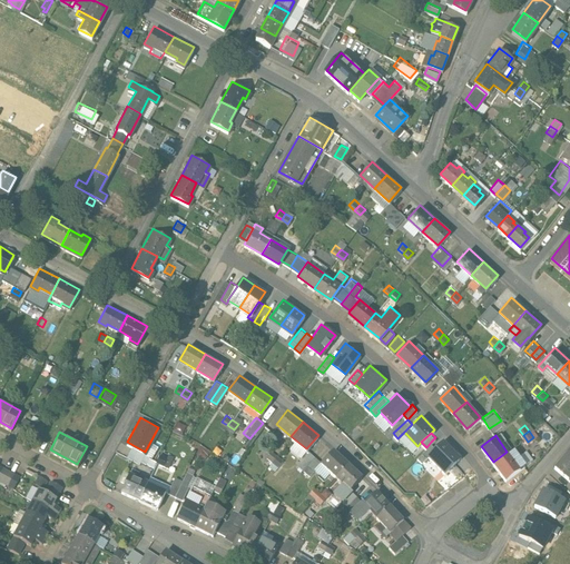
[(459,457),(442,441),(435,447),(428,455),(444,471),(459,457)]
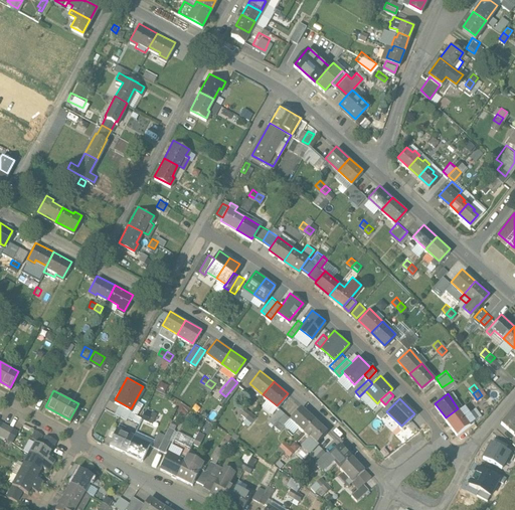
[(393,404),(389,399),(385,404),(376,412),(381,416),(386,411),(393,404)]
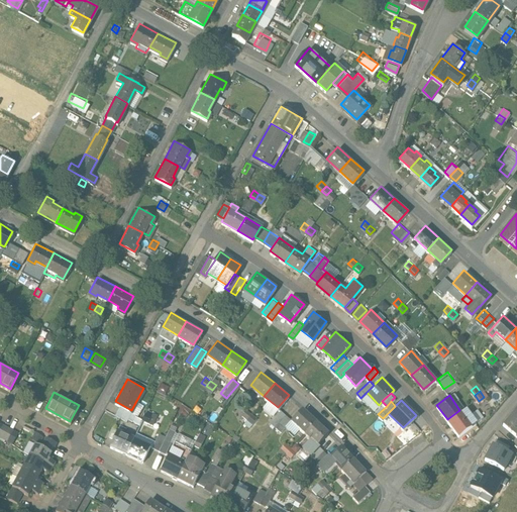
[(302,406),(291,418),(304,430),(315,418),(302,406)]
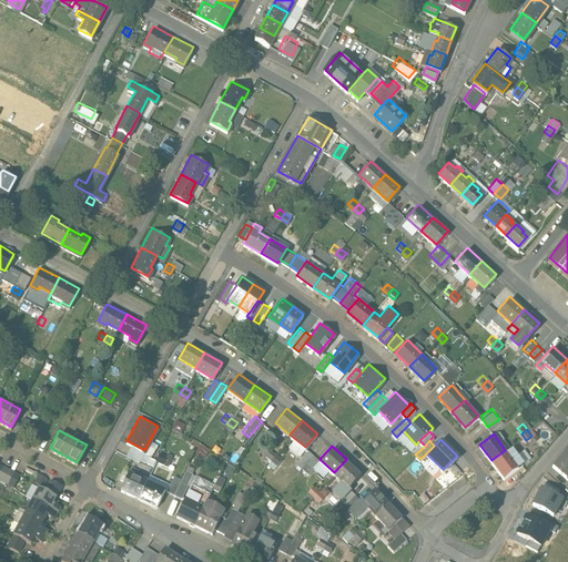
[(271,447),(265,453),(272,458),(276,452),(271,447)]
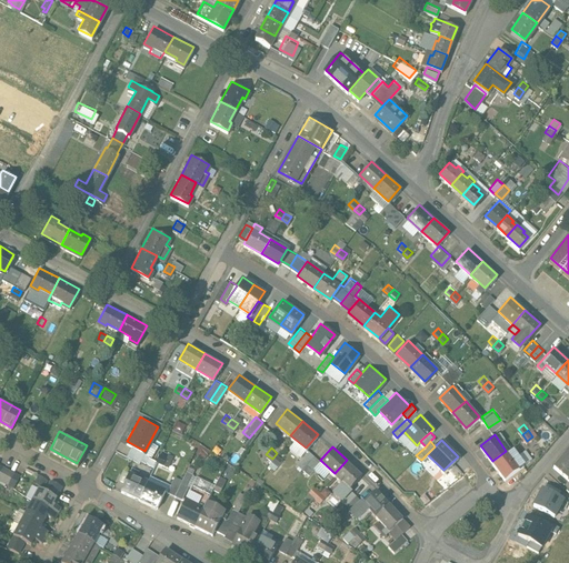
[(506,451),(492,461),(505,478),(522,463),(511,448),(506,451)]
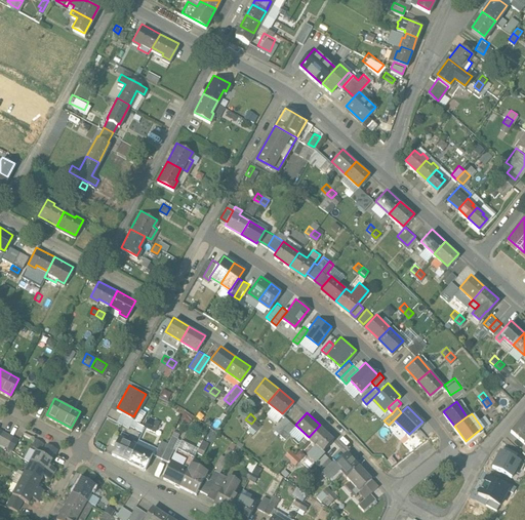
[(524,416),(522,414),(511,429),(523,440),(524,437),(524,416)]
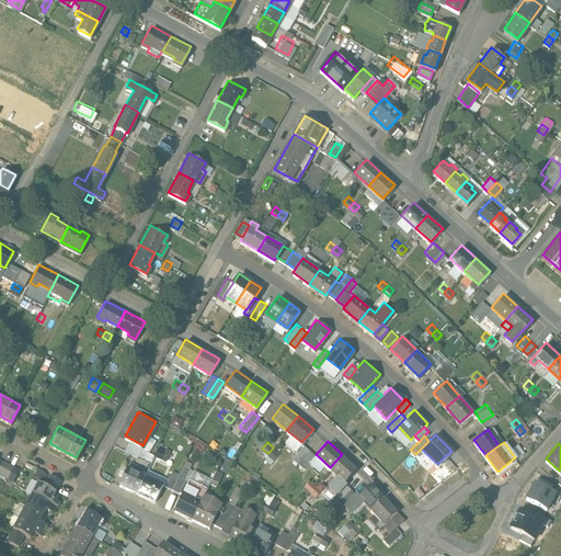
[(163,450),(157,446),(153,454),(160,456),(163,450)]
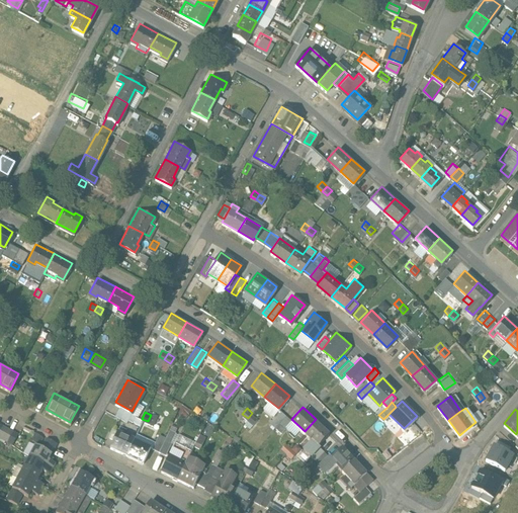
[(257,417),(252,413),(248,418),(253,422),(257,417)]
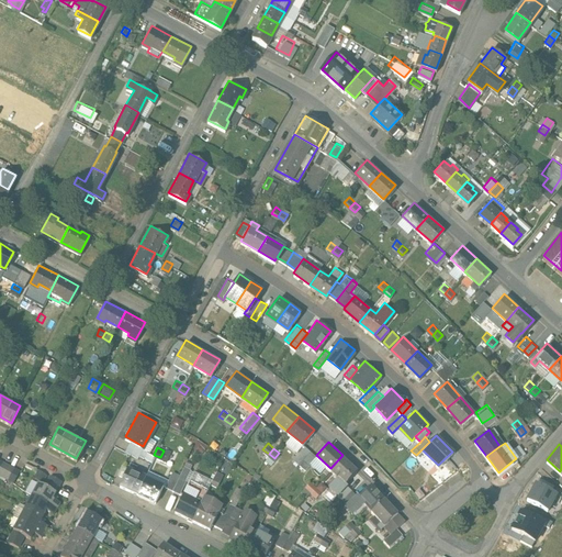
[(310,450),(300,463),(305,467),(315,456),(310,450)]
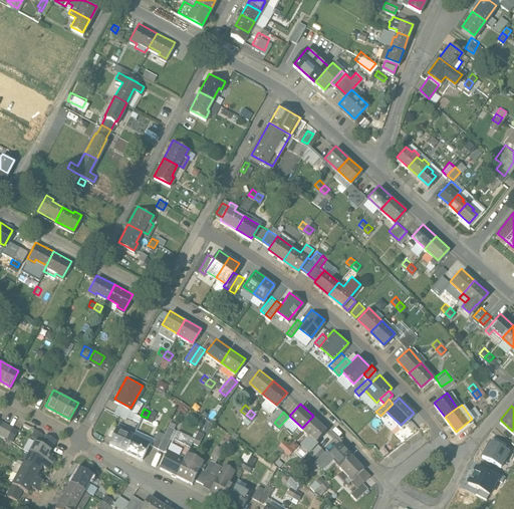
[(313,416),(302,428),(308,434),(300,443),(308,450),(316,442),(315,440),(326,428),(313,416)]
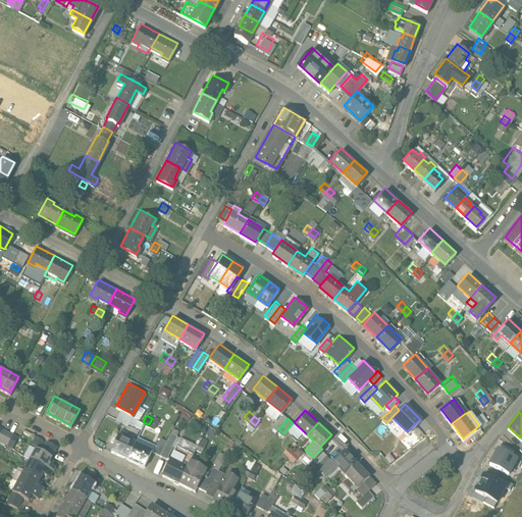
[(7,429),(2,440),(7,443),(13,431),(7,429)]
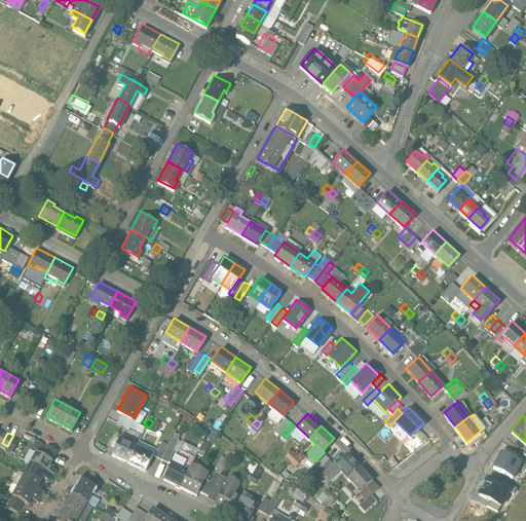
[(167,443),(161,456),(168,459),(179,437),(173,434),(167,443)]
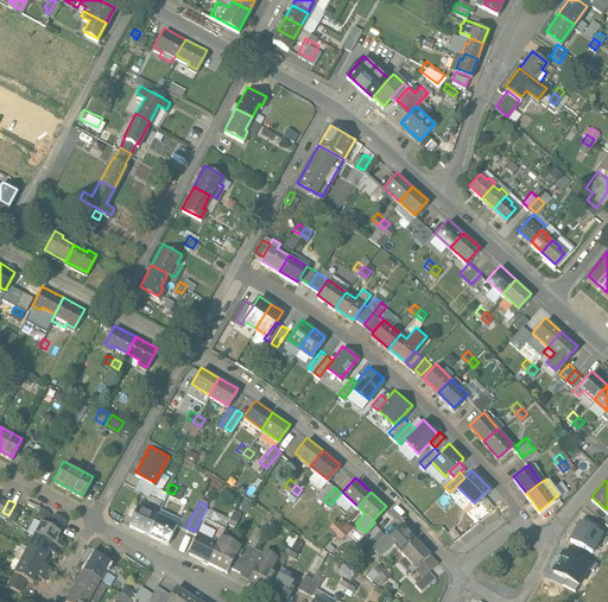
[(21,506),(16,502),(8,515),(14,519),(21,506)]
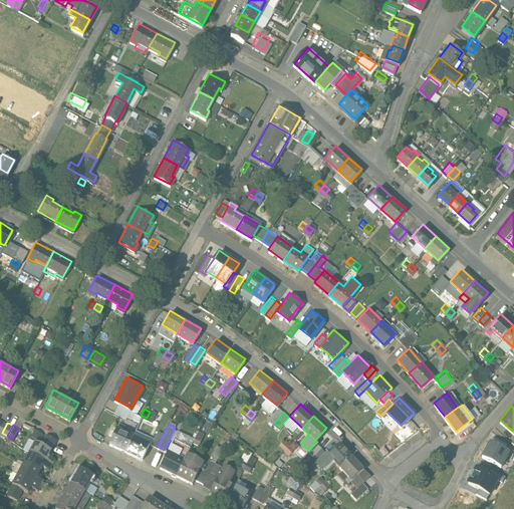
[(133,434),(116,426),(109,442),(125,450),(133,434)]
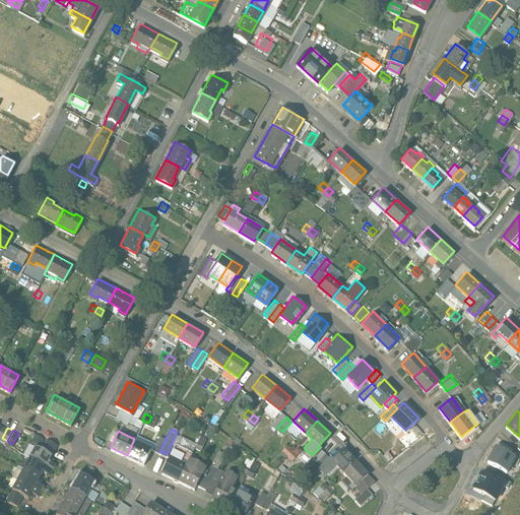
[(159,434),(153,447),(159,451),(166,438),(159,434)]
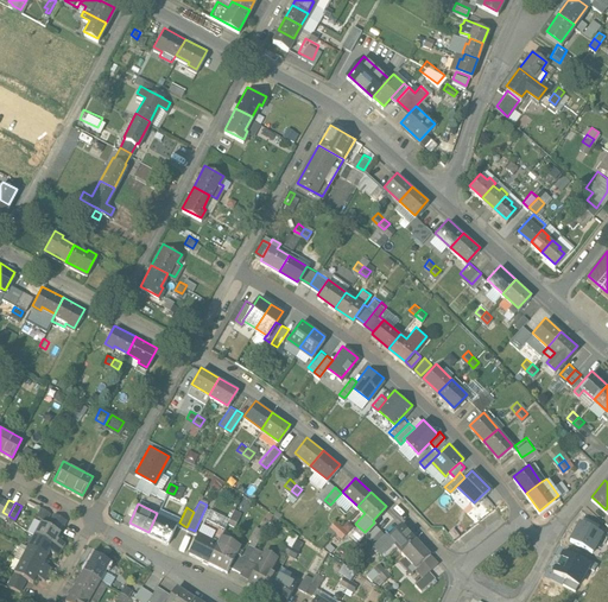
[(67,517),(54,511),(51,517),(63,523),(67,517)]
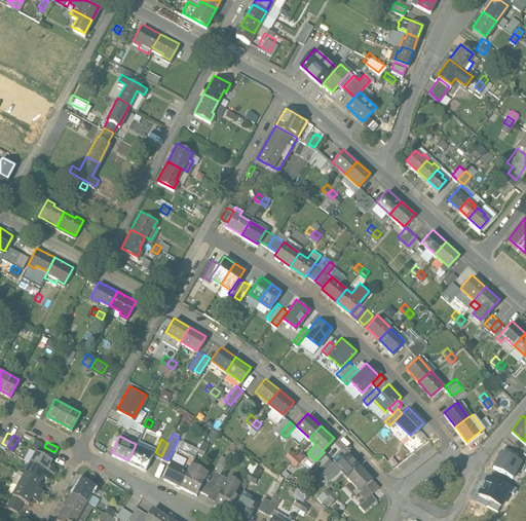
[(136,444),(128,460),(145,468),(152,451),(136,444)]
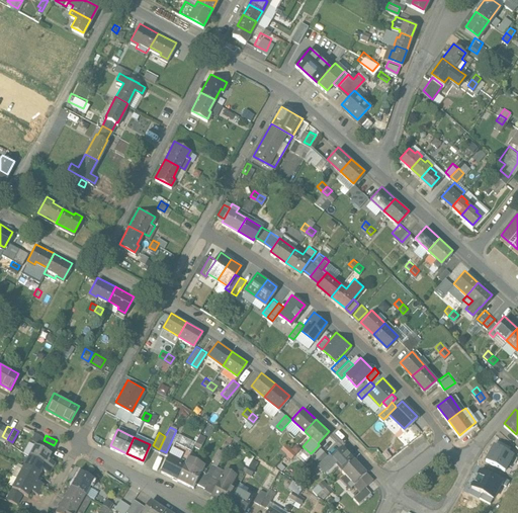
[(202,440),(197,437),(194,443),(199,446),(202,440)]
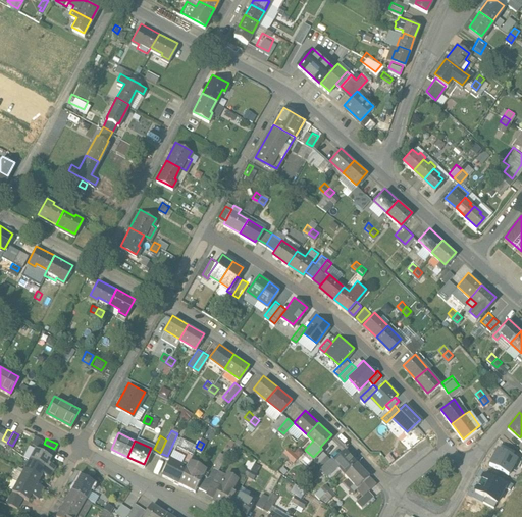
[(497,446),(512,454),(514,448),(500,441),(497,446)]
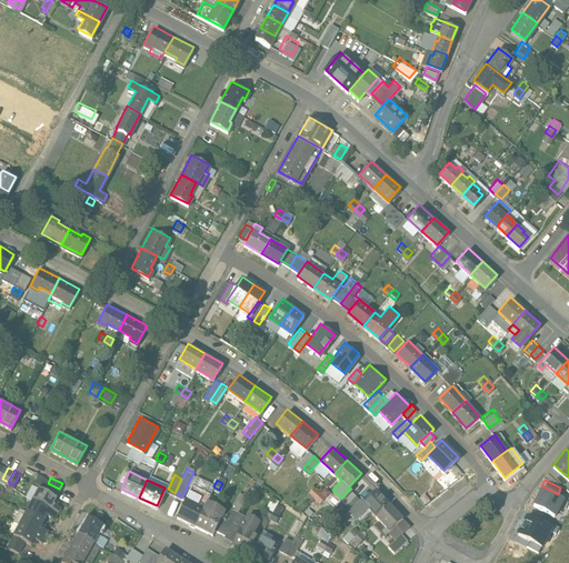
[(59,489),(48,483),(45,489),(56,494),(59,489)]
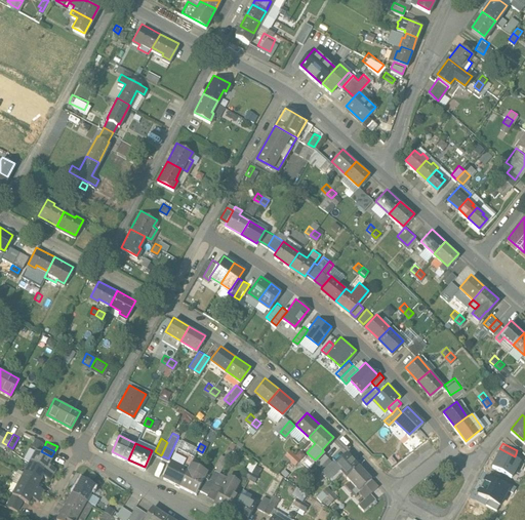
[(194,454),(177,446),(171,460),(163,476),(179,484),(191,461),(194,454)]
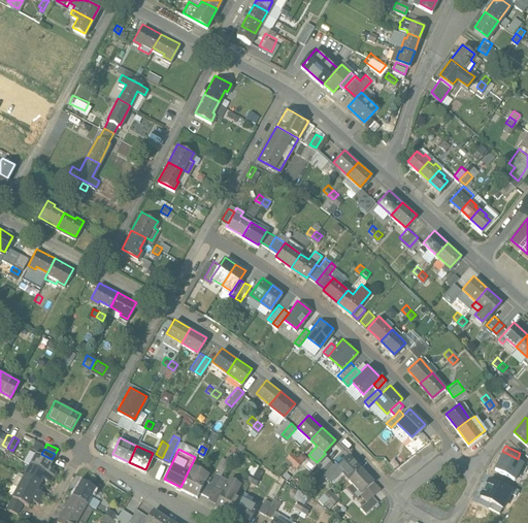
[(291,450),(287,455),(292,460),(296,455),(291,450)]
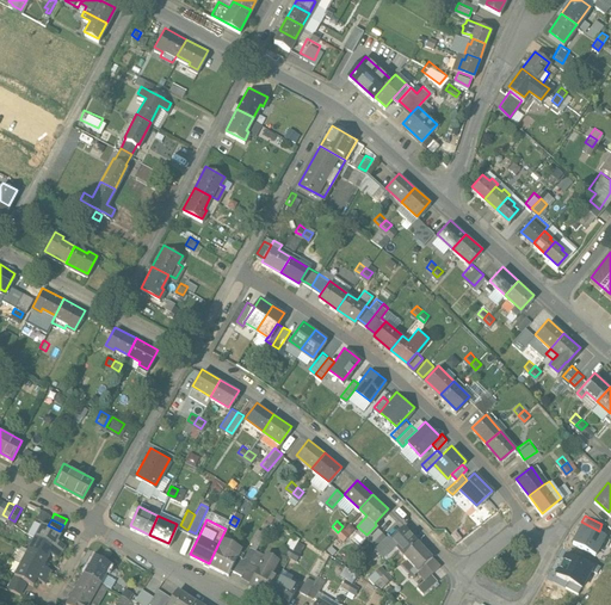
[(48,525),(42,522),(35,535),(62,549),(66,543),(56,538),(60,531),(48,525)]
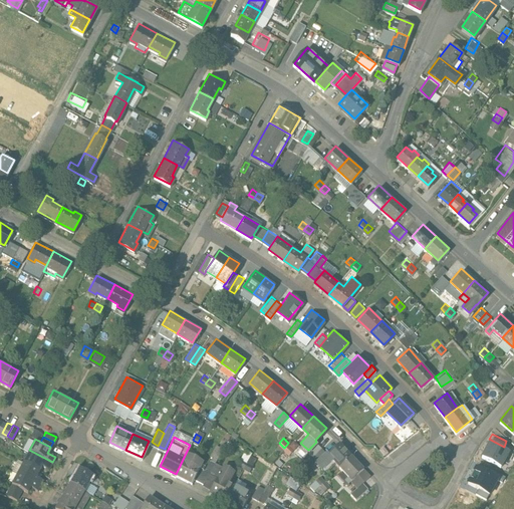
[(481,455),(500,465),(509,449),(504,447),(489,439),(481,455)]
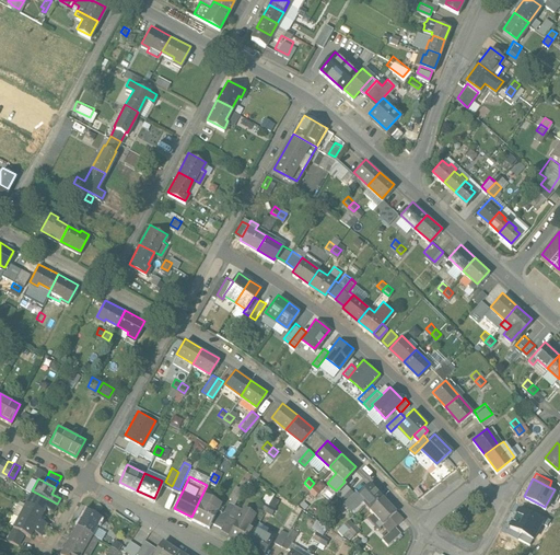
[(370,481),(357,493),(356,490),(346,500),(342,504),(350,511),(356,511),(365,503),(370,507),(383,495),(370,481)]
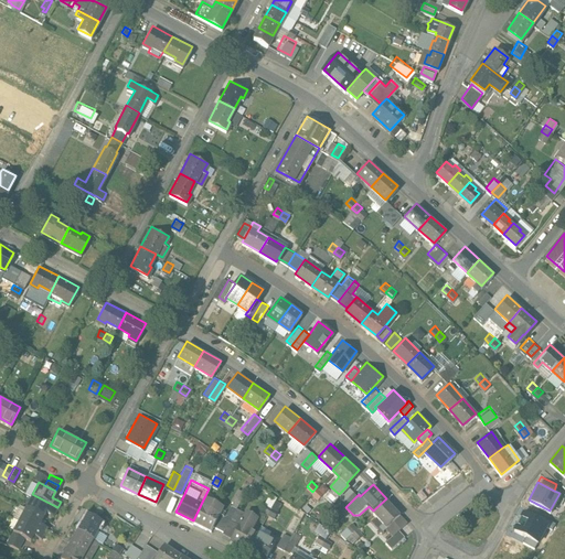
[(348,485),(339,494),(344,500),(353,490),(348,485)]
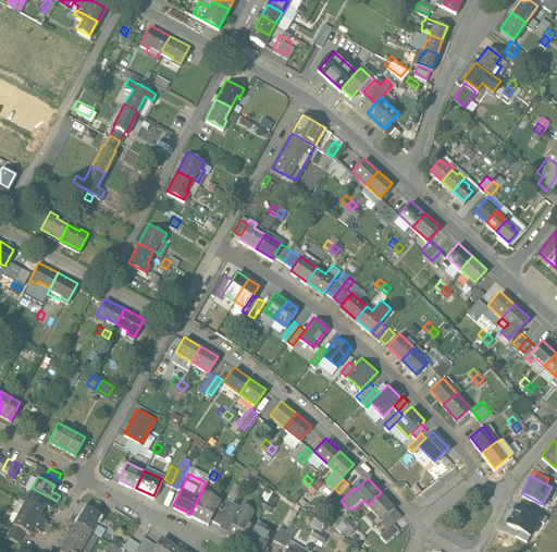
[(318,485),(312,480),(308,486),(312,491),(318,485)]
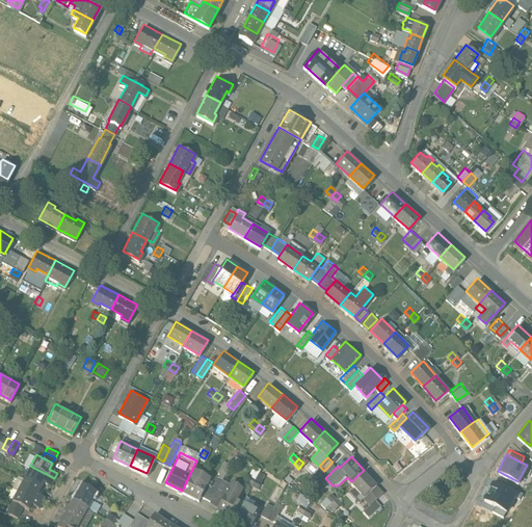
[(333,462),(324,471),(328,475),(338,467),(333,462)]
